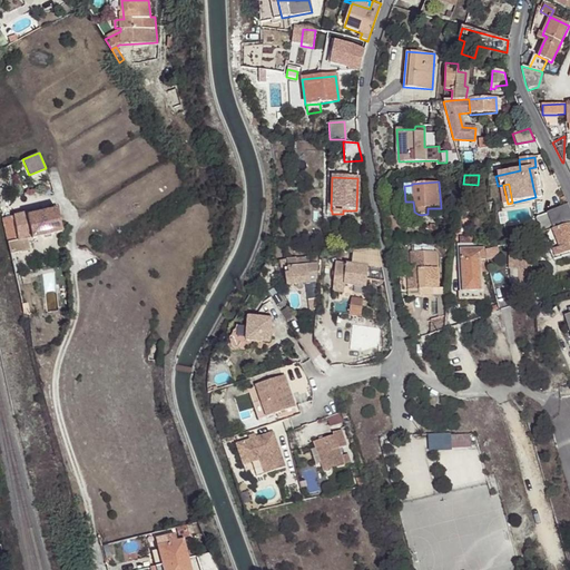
[(31,241),(61,234),(57,213),(56,212),(40,214),(39,210),(12,216),(12,218),(17,241),(7,243),(10,256),(33,252),(31,241)]
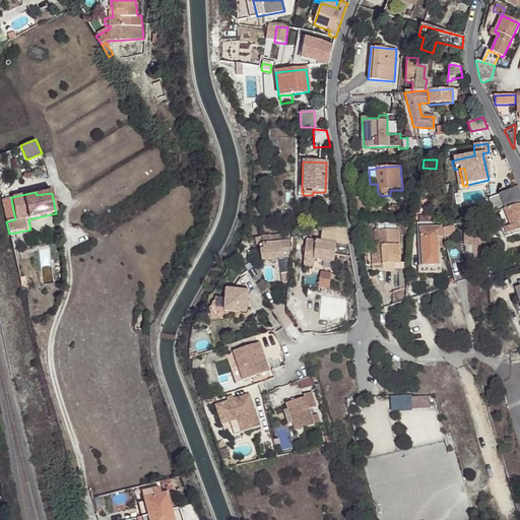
[(506,209),(519,204),(519,194),(511,196),(509,192),(501,196),(506,209)]
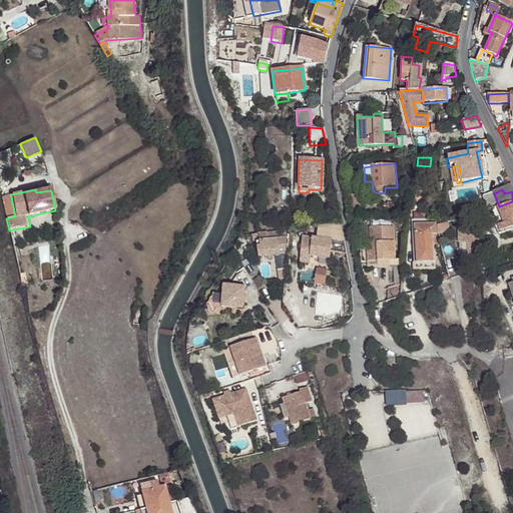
[(359,194),(349,196),(353,211),(362,209),(359,194)]
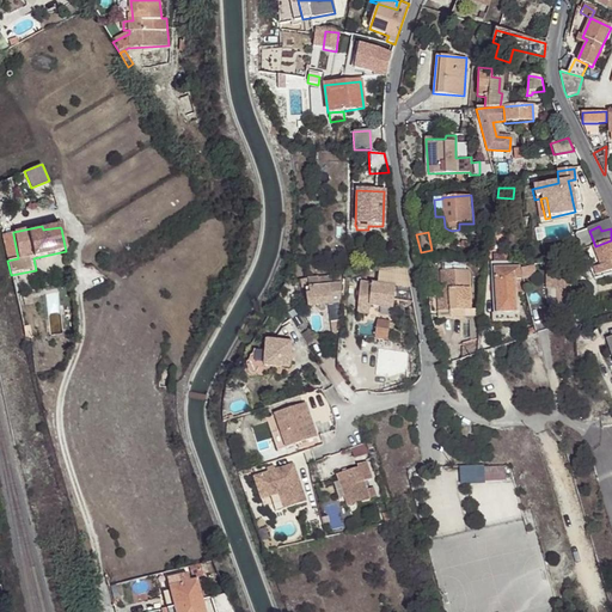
[(7,261),(18,258),(13,234),(2,237),(7,261)]
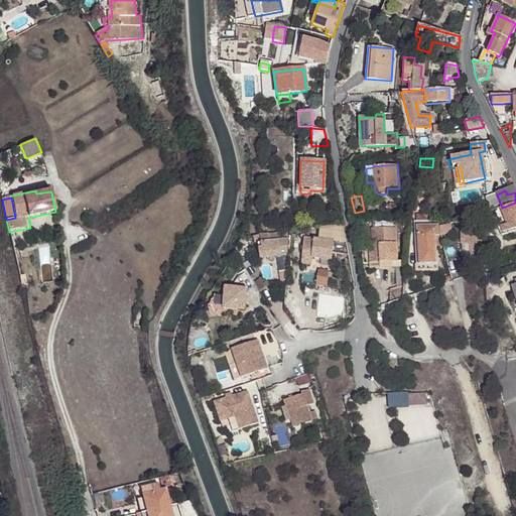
[(515,223),(515,203),(502,208),(499,208),(505,221),(507,226),(515,223)]
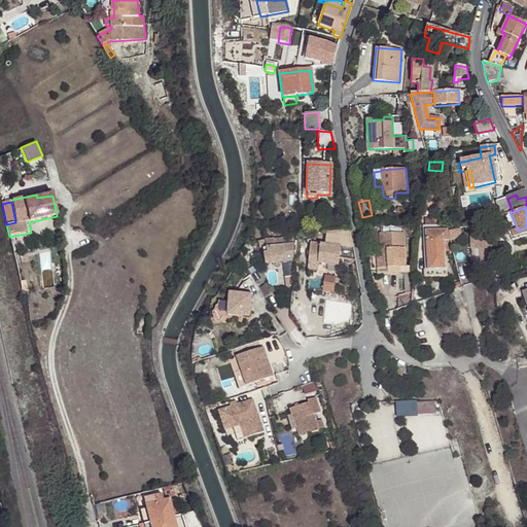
[(516,225),(510,212),(504,214),(510,229),(516,225)]
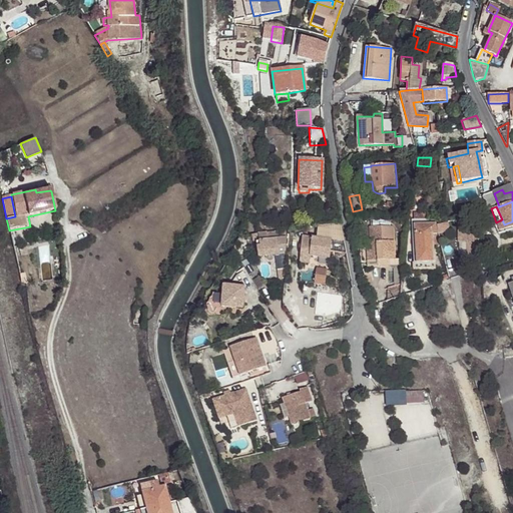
[(433,217),(415,219),(415,226),(435,225),(433,217)]
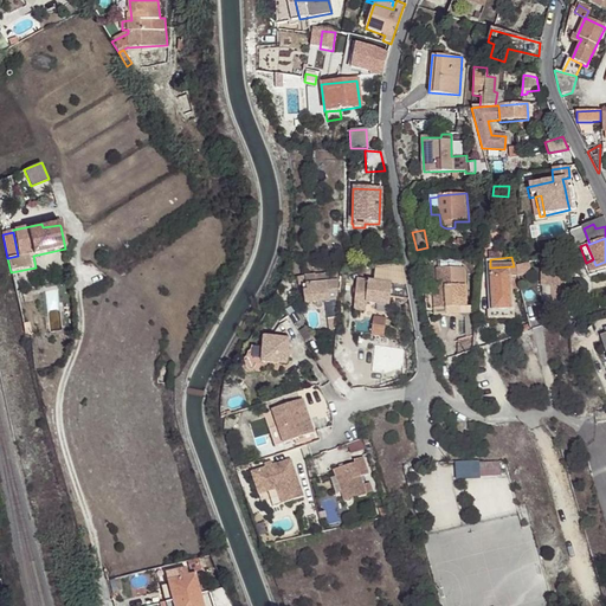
[(490,259),(485,259),(489,317),(489,318),(513,317),(513,311),(492,313),(490,268),(490,259)]
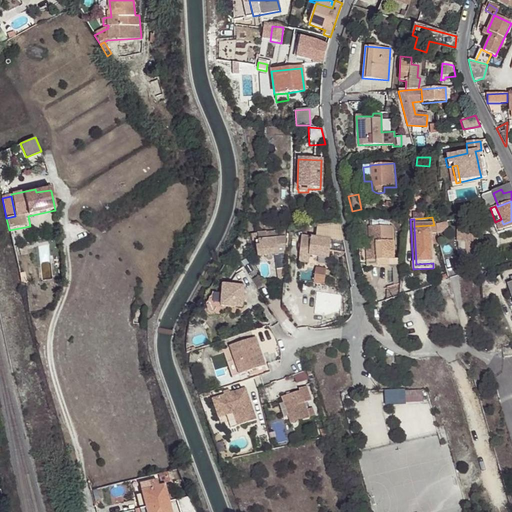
[(511,226),(511,221),(503,224),(501,219),(495,222),(499,231),(511,226)]
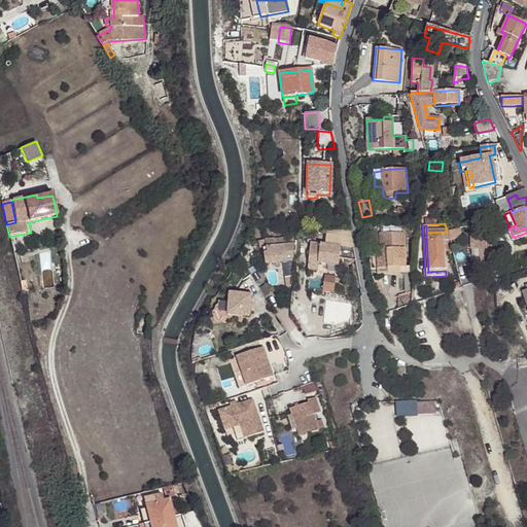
[(449,240),(451,246),(457,245),(456,241),(462,240),(462,227),(447,232),(449,240)]
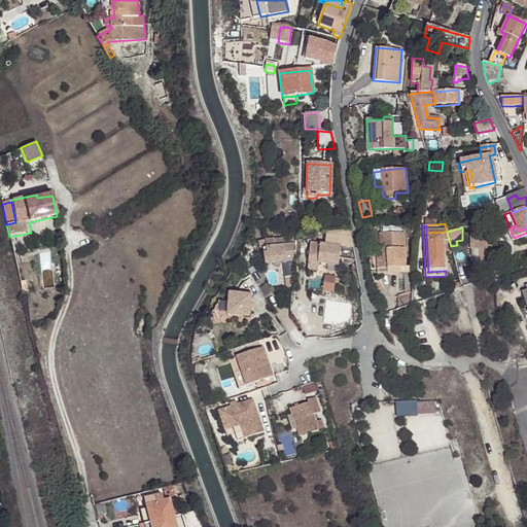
[(311,245),(307,271),(317,272),(318,264),(339,267),(341,248),(353,250),(349,229),(328,232),(326,247),(311,245)]
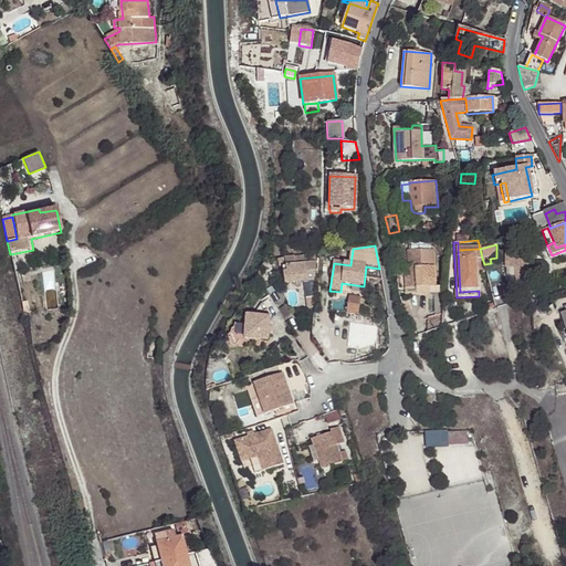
[(506,245),(506,266),(516,266),(516,271),(530,271),(530,248),(522,248),(522,253),(515,254),(515,245),(506,245)]
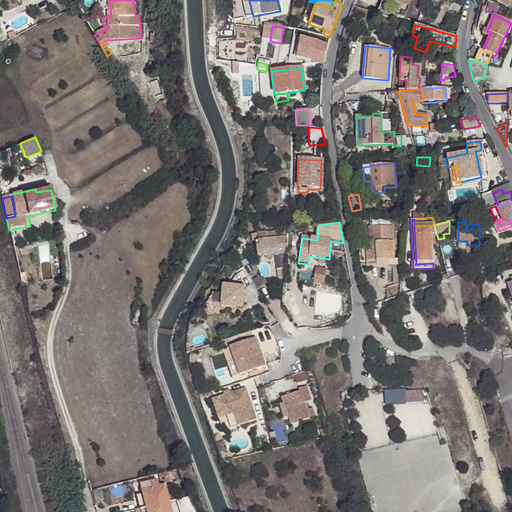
[(416,264),(433,263),(432,247),(431,235),(436,233),(434,225),(414,226),(416,264)]
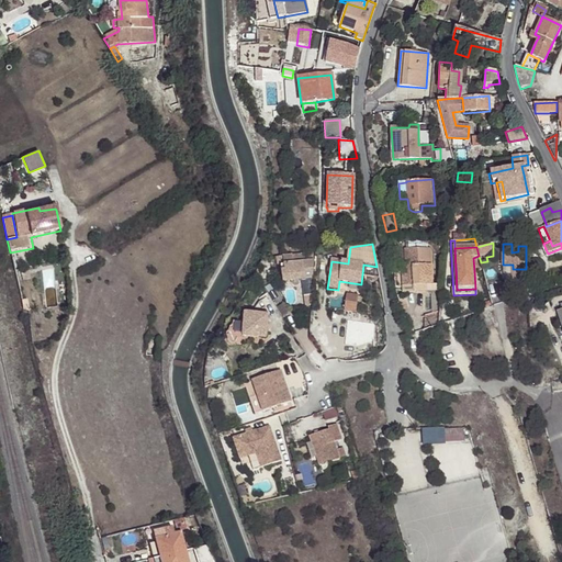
[(406,271),(407,288),(433,285),(430,248),(405,250),(406,271)]
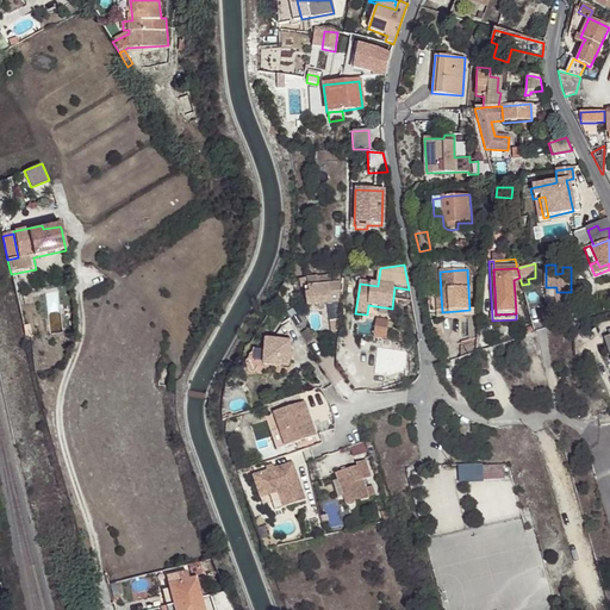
[(327,274),(302,278),(306,305),(338,300),(340,281),(327,284),(327,274)]
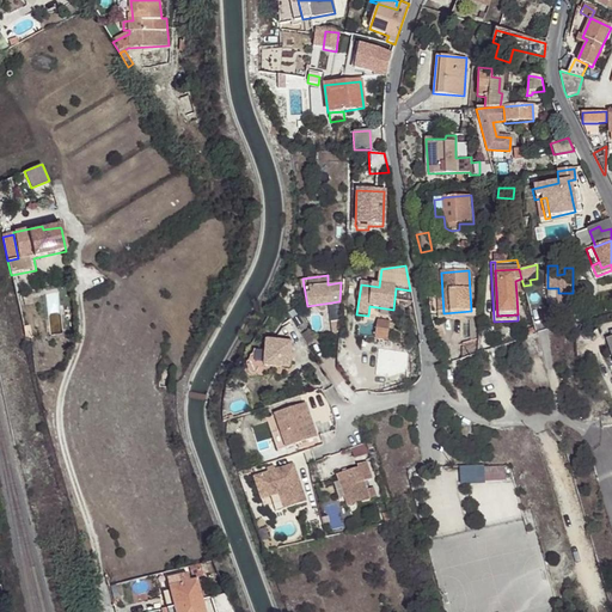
[(516,295),(525,293),(525,289),(524,286),(521,279),(515,281),(516,295)]
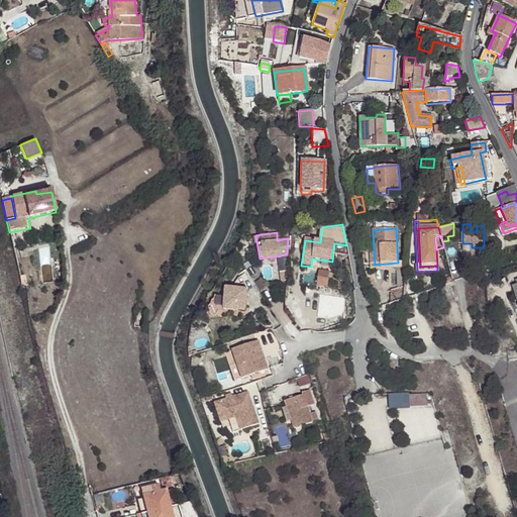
[(472,247),(472,257),(484,257),(484,247),(472,247)]
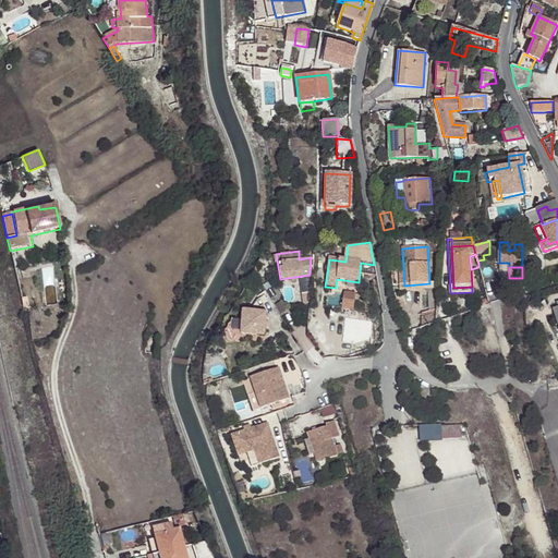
[(335,293),(334,304),(344,306),(344,308),(352,310),(353,301),(355,301),(356,295),(335,293)]
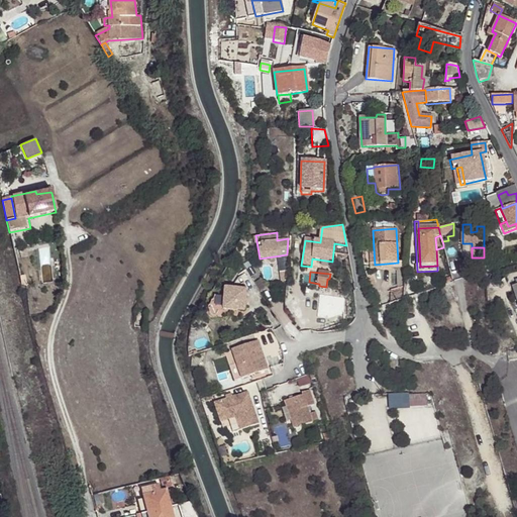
[(391,291),(390,304),(395,302),(400,301),(403,300),(403,296),(404,288),(398,289),(391,291)]
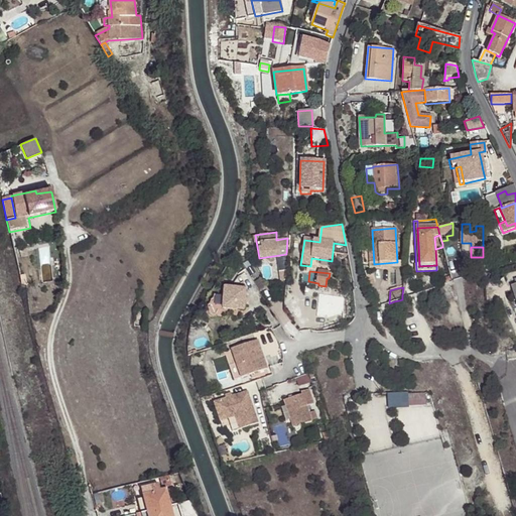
[(245,290),(224,289),(223,309),(243,311),(245,290)]
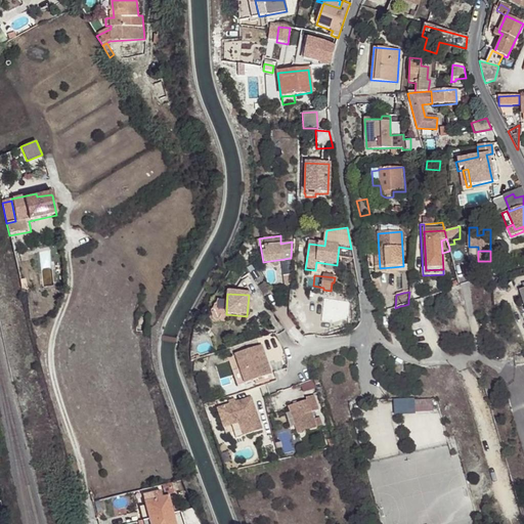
[(262,345),(235,354),(239,368),(232,372),(237,386),(271,375),(262,345)]
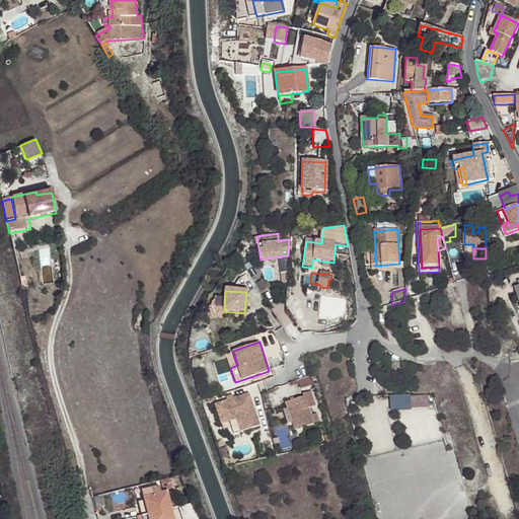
[(300,388),(311,384),(309,377),(298,381),(300,388)]
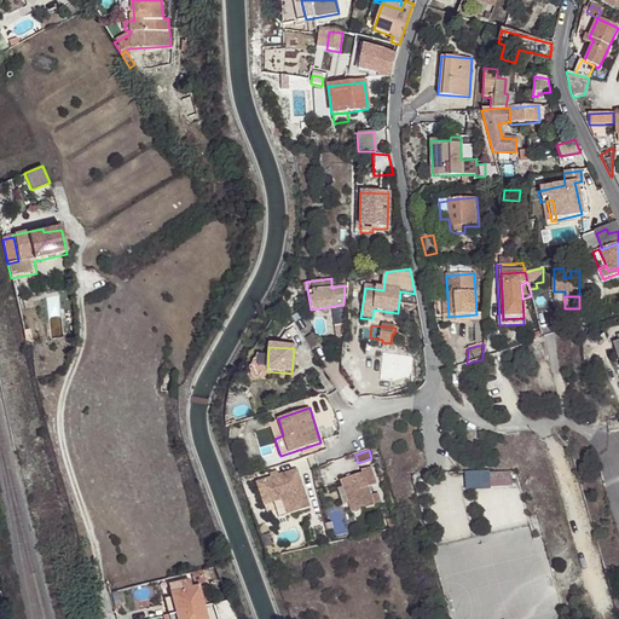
[(362,473),(340,479),(351,513),(374,505),(368,487),(376,485),(370,467),(360,470),(362,473)]
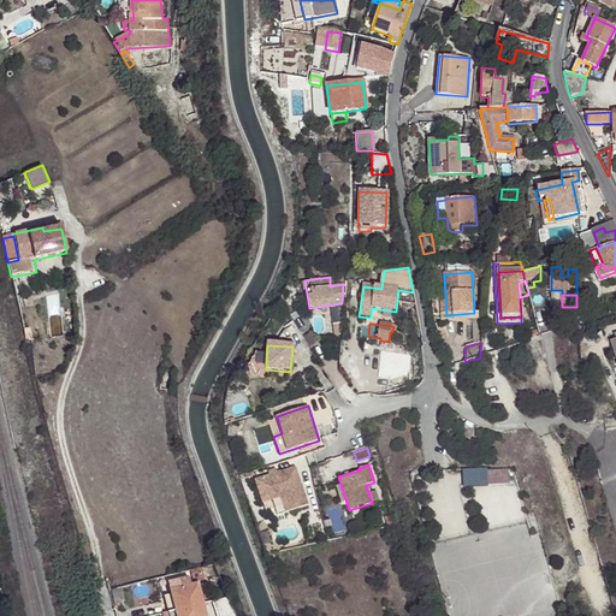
[(295,467),(255,481),(261,499),(283,492),(290,511),(308,505),(295,467)]
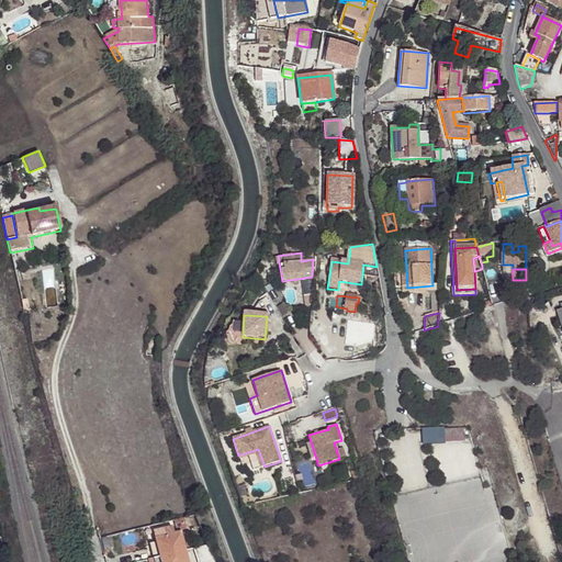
[(464,427),(444,428),(444,441),(465,440),(464,427)]
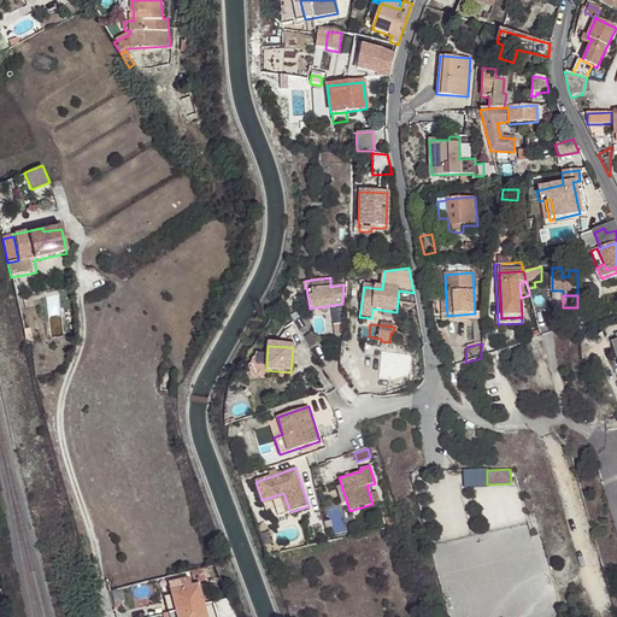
[(283,493),(262,500),(263,504),(281,498),(286,513),(291,512),(283,493)]
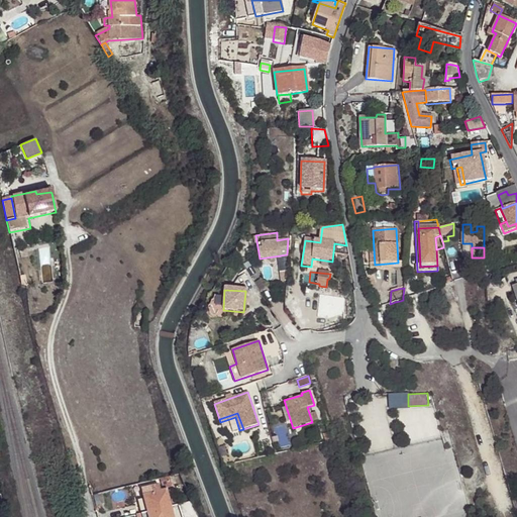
[(170,476),(161,479),(163,486),(172,484),(170,476)]
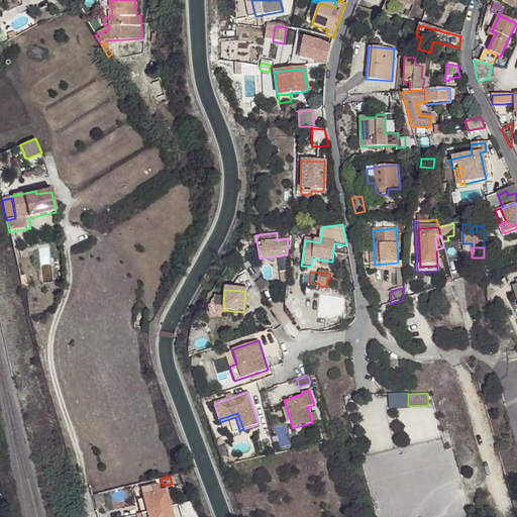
[(147,512),(173,505),(168,488),(161,490),(153,492),(143,495),(144,499),(147,512)]
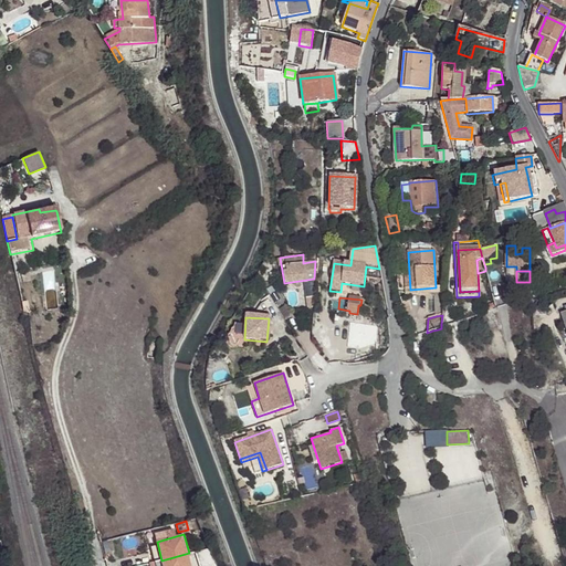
[(156,562),(161,561),(158,546),(152,548),(156,562)]
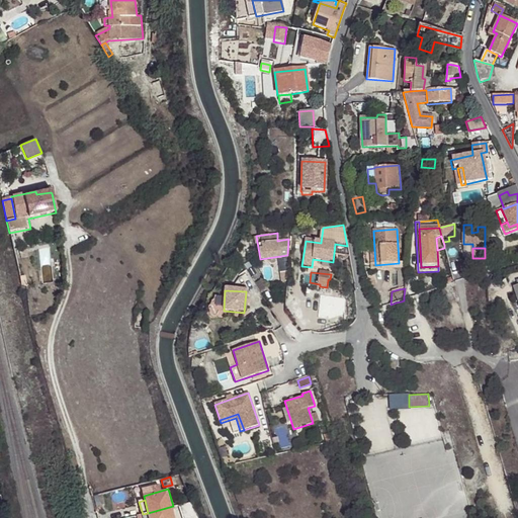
[(197,517),(189,502),(174,507),(177,517),(197,517)]
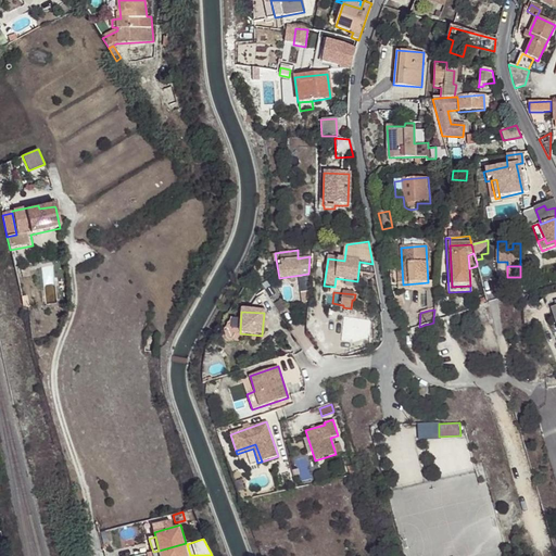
[(153,552),(147,554),(148,555),(189,555),(186,543),(159,551),(153,552)]
